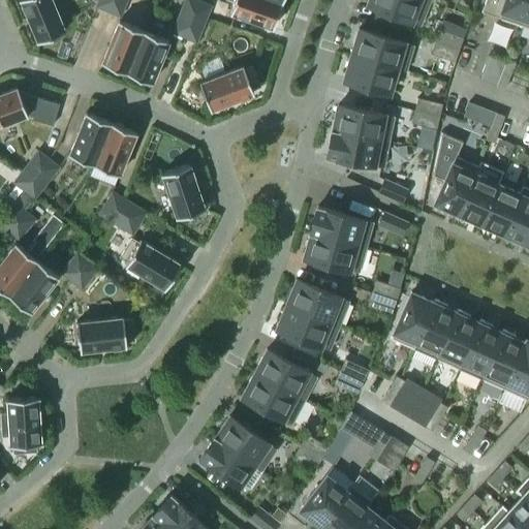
[(64,30),(51,0),(20,0),(37,41),(64,30)]
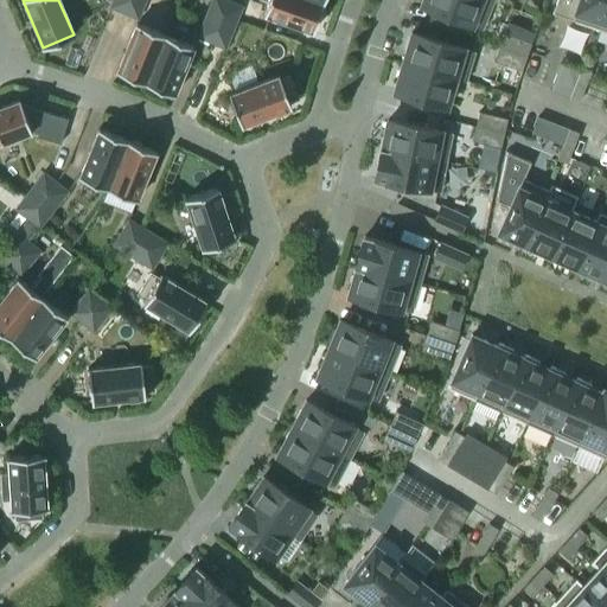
[(123,12),(128,0),(112,0),(109,6),(123,12)]
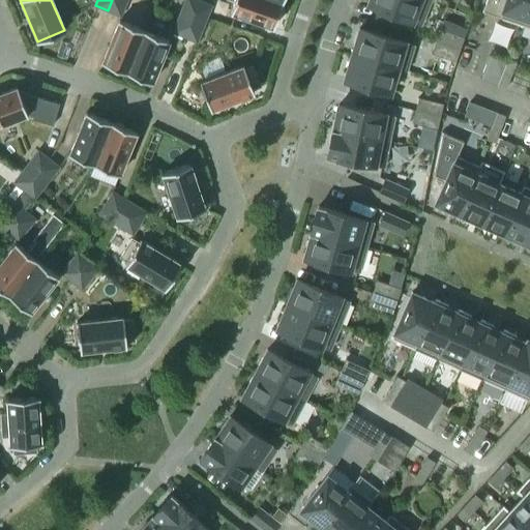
[(120,16),(125,0),(112,0),(108,10),(120,16)]
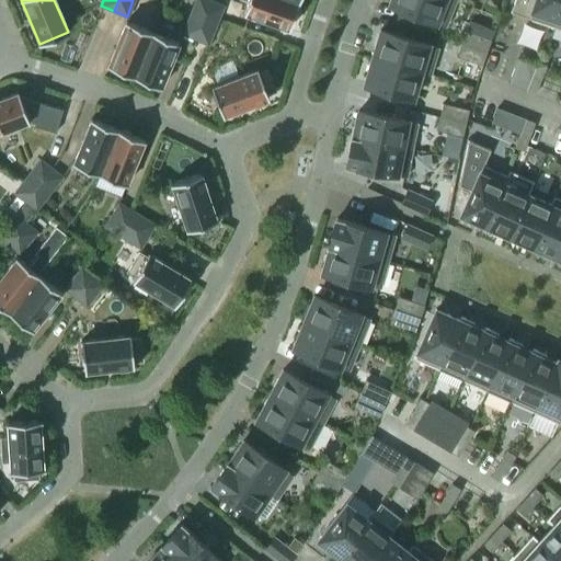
[(218,19),(224,6),(209,0),(195,0),(192,8),(205,13),(218,19)]
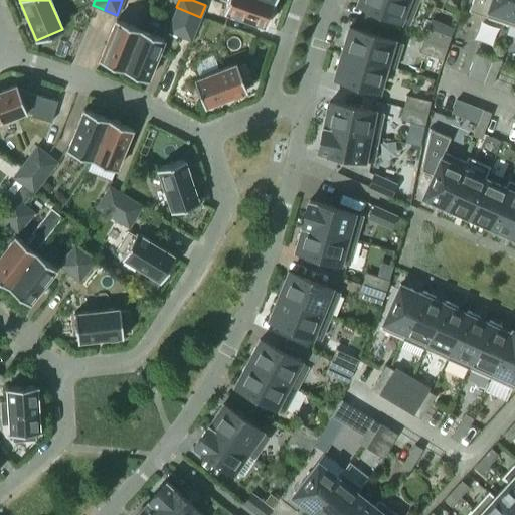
[(265,26),(274,2),(269,0),(222,0),(226,1),(223,11),(265,26)]
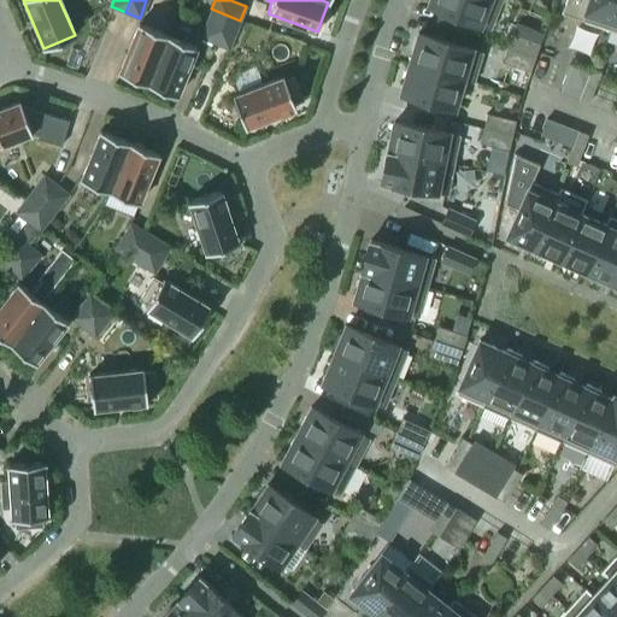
[(498,0),(428,0),(427,4),(487,28),(498,0)]
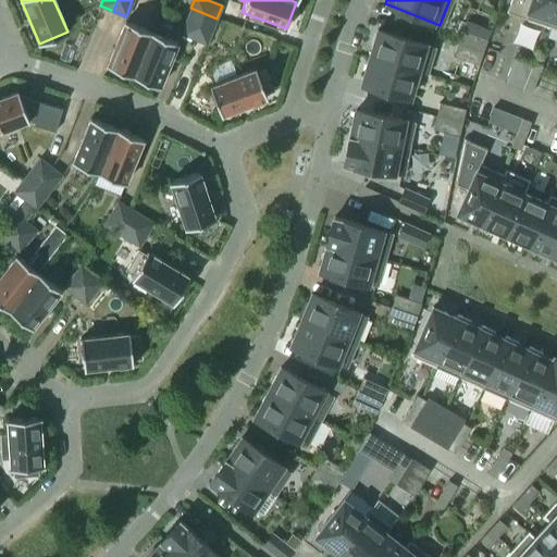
[(556,0),(509,0),(506,12),(549,27),(556,3),(556,0)]
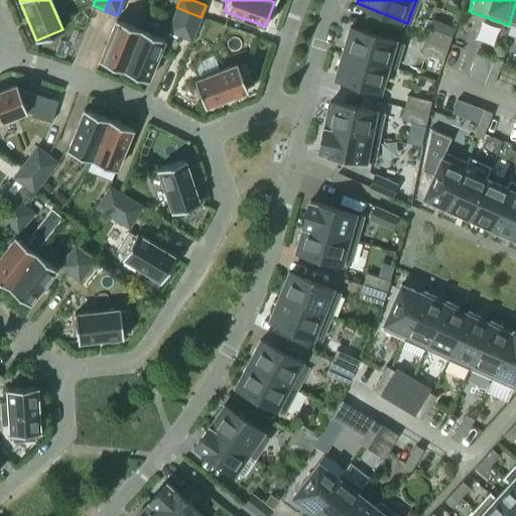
[(179,36),(188,12),(176,7),(167,31),(179,36)]
